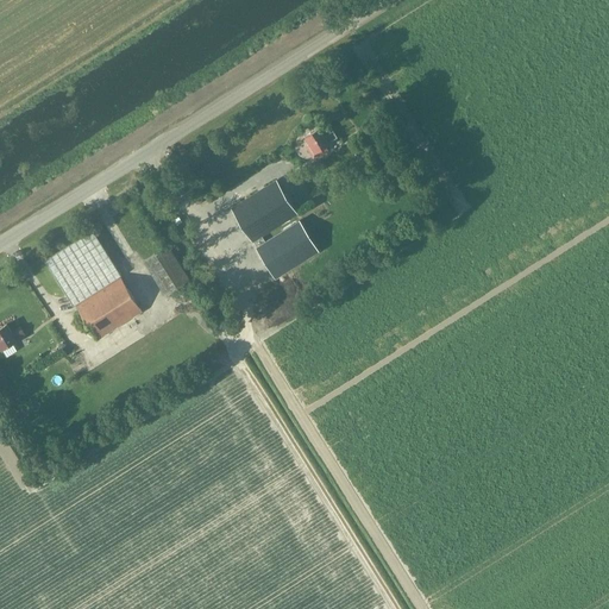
[(319,127),(305,137),(309,144),(306,146),(313,158),(328,150),(326,146),(330,144),(328,142),(337,137),(332,130),(324,136),(319,127)]
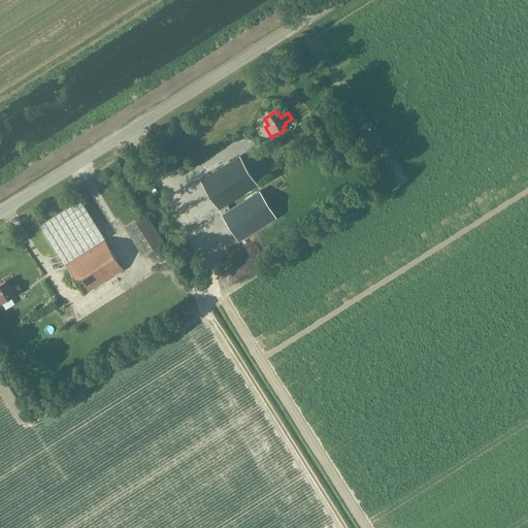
[(219,209),(227,204),(258,186),(239,157),(201,180),(219,209)]
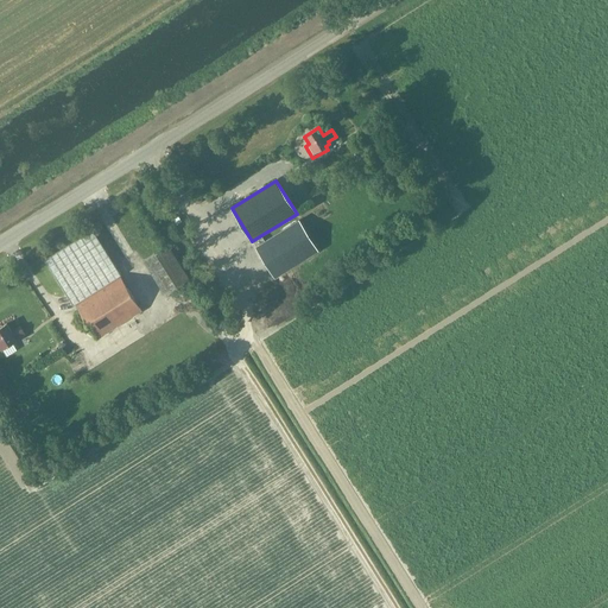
[(257,245),(255,246),(274,278),(318,252),(298,220),(265,240),(257,245)]
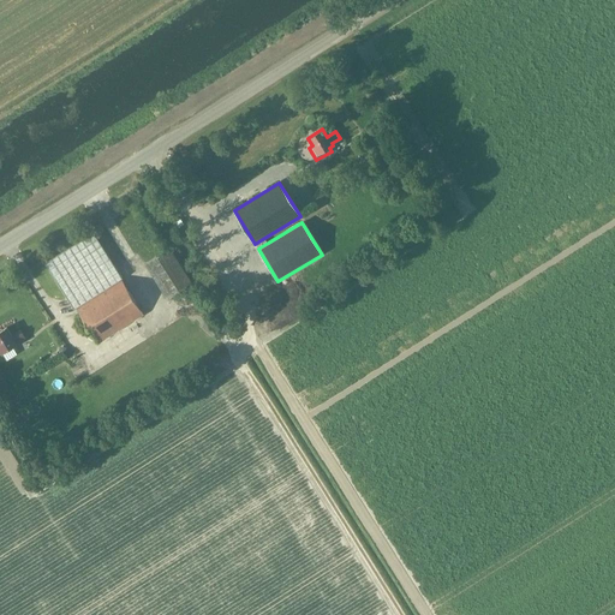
[(120,279),(123,278),(93,232),(45,263),(73,309),(76,308),(99,342),(143,314),(120,279)]
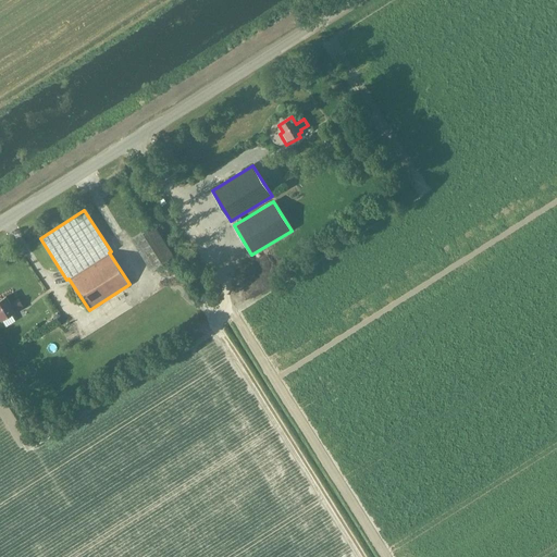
[(151,270),(173,256),(153,225),(132,240),(151,270)]
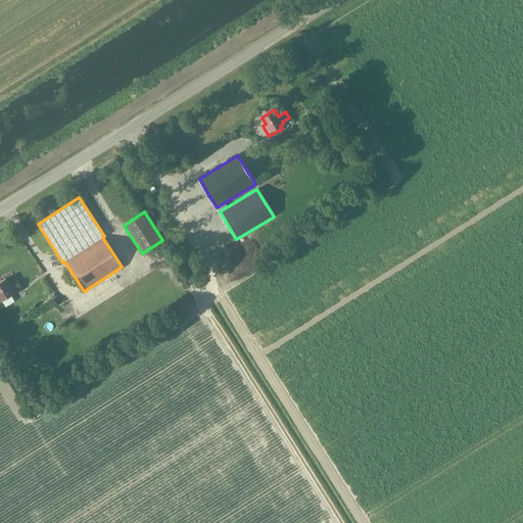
[(13,291),(19,286),(16,281),(9,285),(5,279),(0,281),(0,298),(1,300),(14,292),(13,291)]
